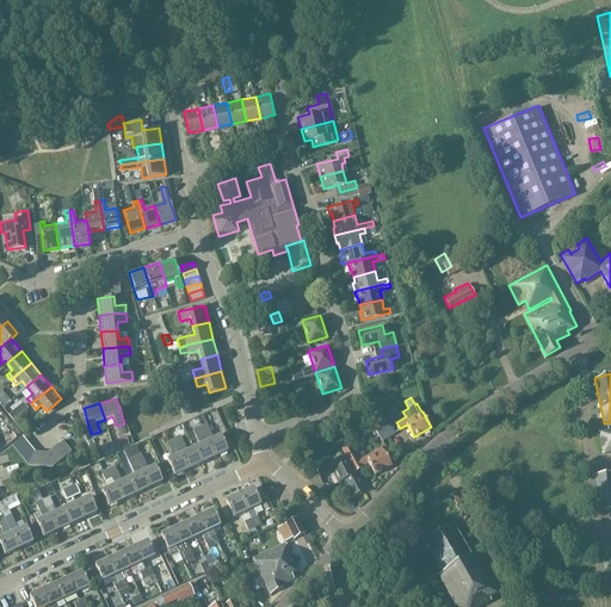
[(372,422),(375,426),(382,439),(388,435),(382,423),(380,419),(372,422)]
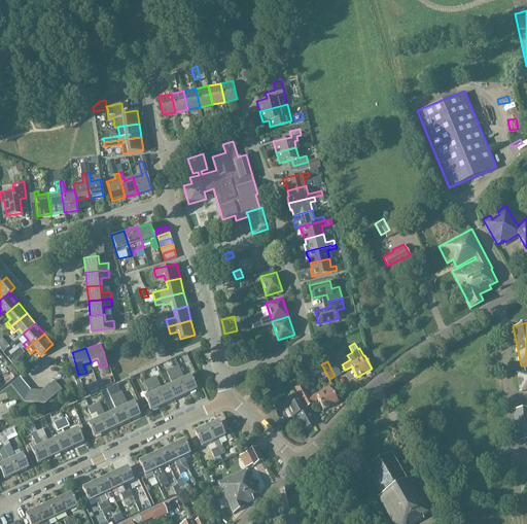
[(336,362),(329,365),(335,376),(341,372),(336,362)]
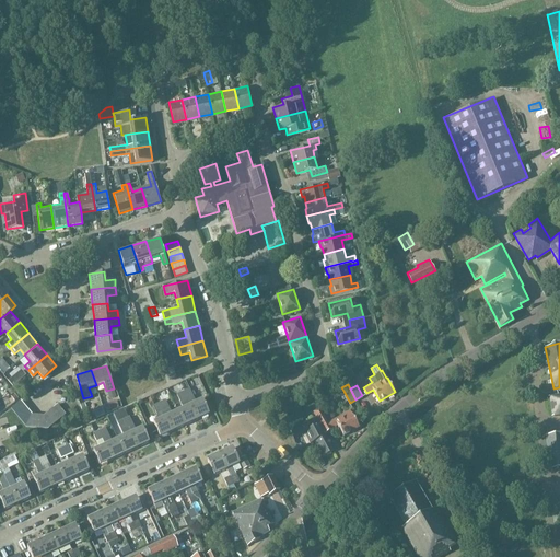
[(195,401),(188,386),(183,389),(196,418),(209,412),(202,397),(195,401)]
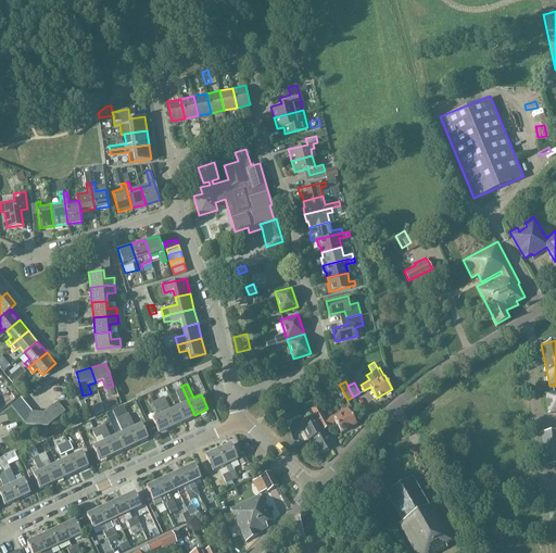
[(194,415),(181,386),(176,389),(182,403),(176,406),(182,420),(194,415)]
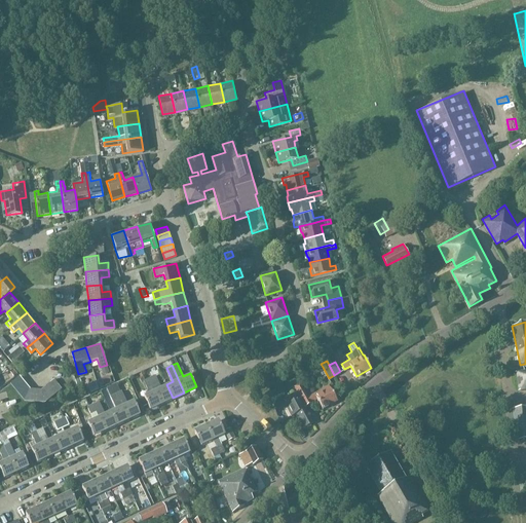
[(525,368),(515,370),(518,388),(525,387),(525,368)]
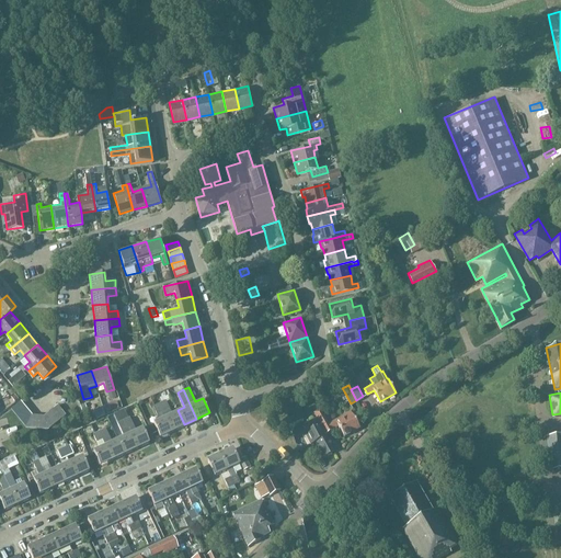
[(172,412),(165,398),(159,401),(172,430),(184,424),(178,410),(172,412)]
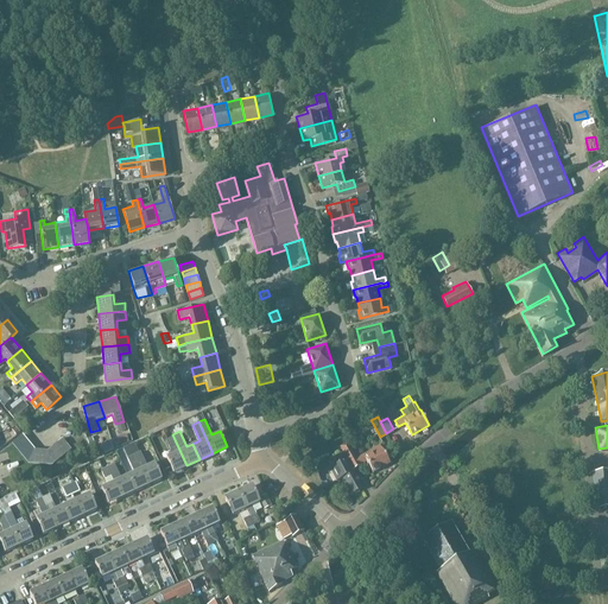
[(12,440),(16,445),(26,437),(23,432),(12,440)]
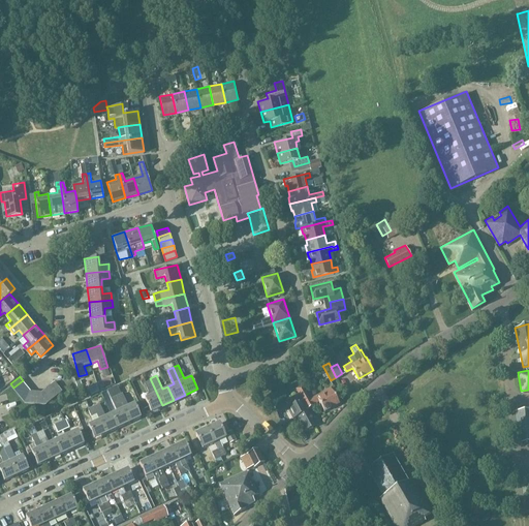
[(145,397),(145,398),(141,400),(144,405),(148,403),(151,410),(162,405),(150,378),(144,380),(151,395),(145,397)]
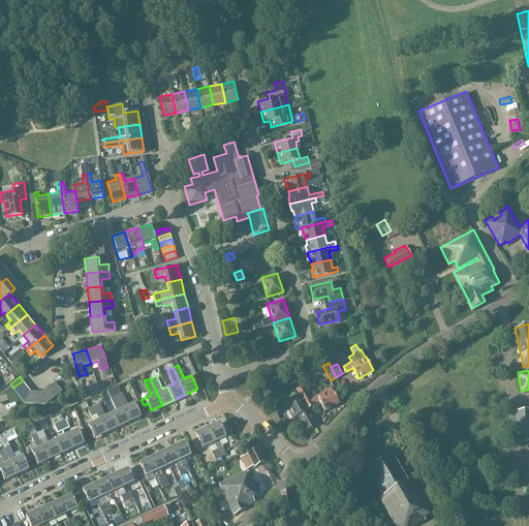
[(54,379),(50,383),(57,392),(62,389),(54,379)]
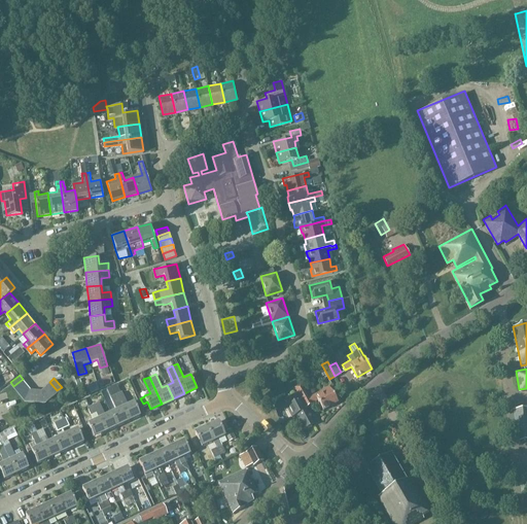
[(27,383),(23,379),(13,386),(18,391),(27,383)]
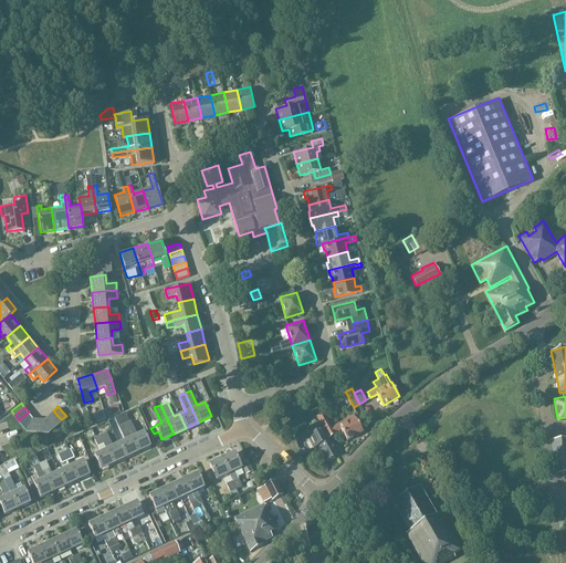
[(61,419),(53,410),(49,414),(56,424),(61,419)]
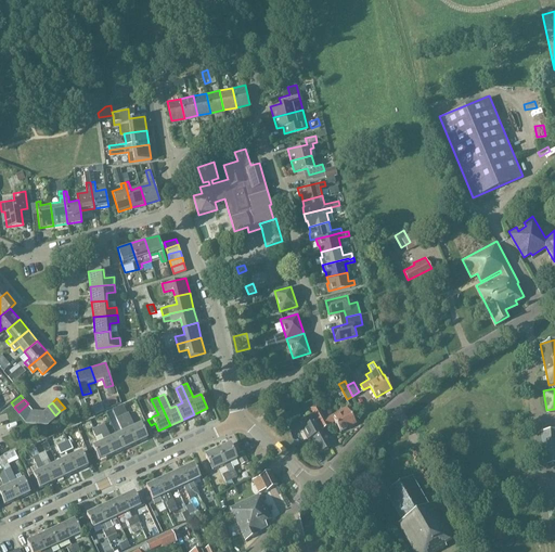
[(356,422),(348,408),(346,406),(326,416),(318,402),(310,407),(322,427),(328,424),(328,423),(334,420),(340,431),(356,422)]
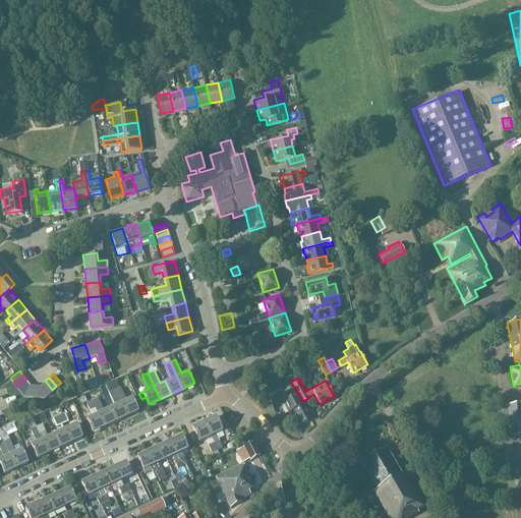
[(23,394),(30,383),(26,379),(17,387),(23,394)]
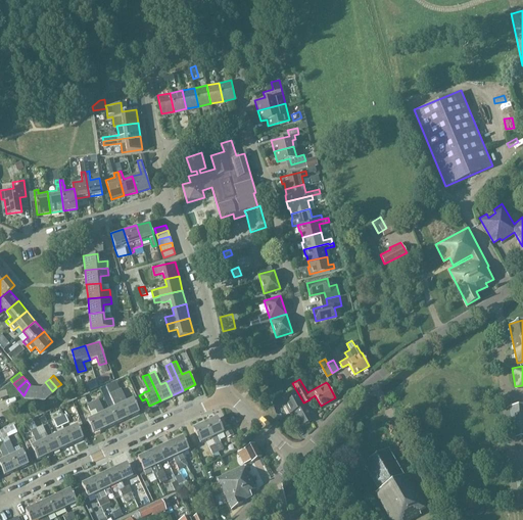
[(44,397),(52,391),(45,382),(41,386),(44,397)]
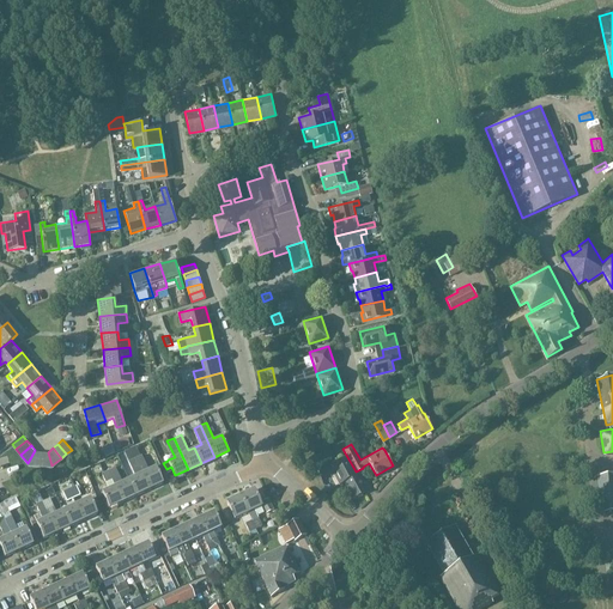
[(40,464),(41,451),(35,450),(28,463),(40,464)]
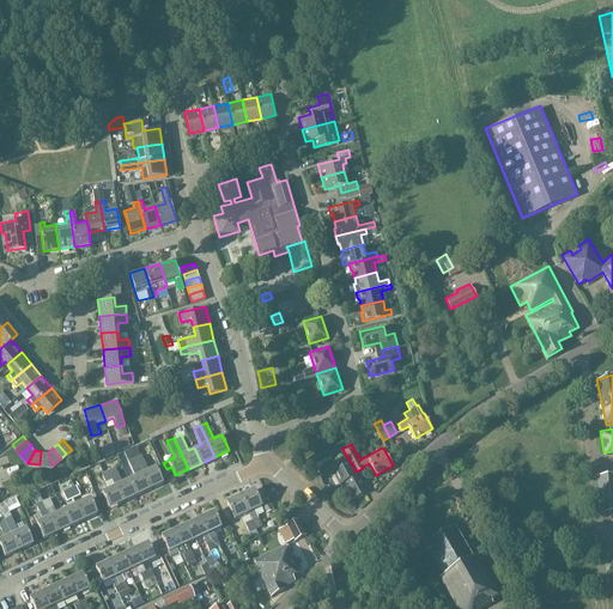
[(138,450),(133,452),(150,487),(163,481),(156,466),(149,469),(141,452),(140,452),(138,450)]
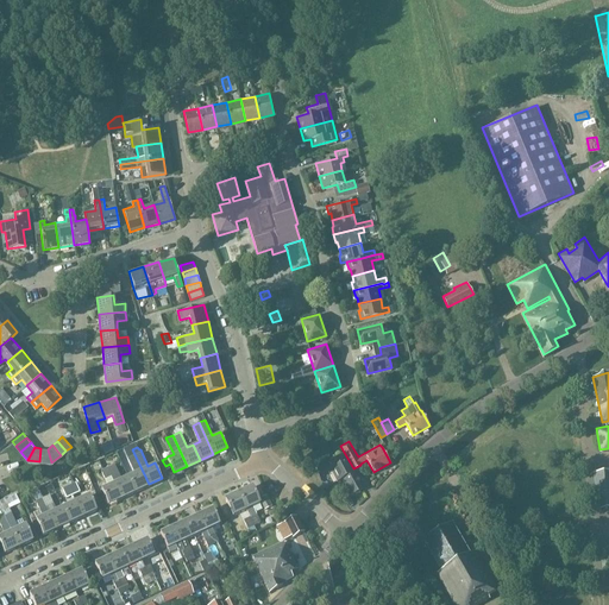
[(51,462),(48,449),(41,448),(39,461),(51,462)]
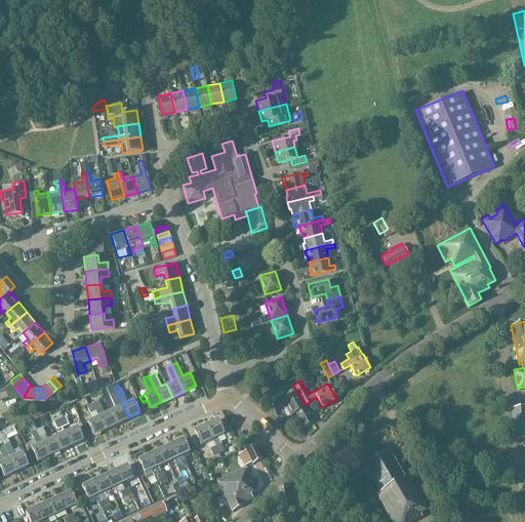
[(128,417),(114,388),(111,389),(113,392),(109,393),(115,407),(110,410),(116,423),(128,417)]
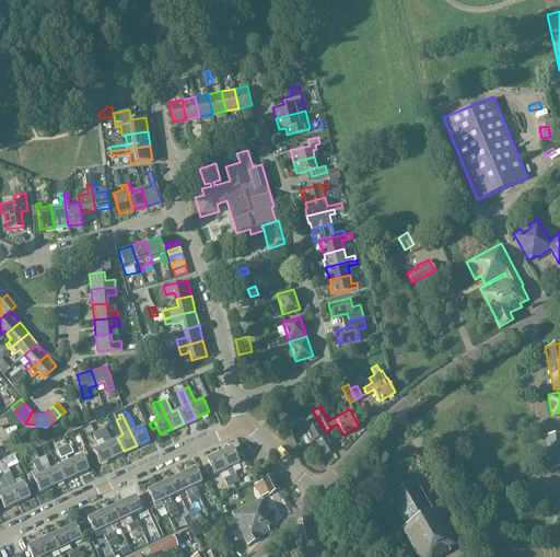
[(334,448),(325,432),(324,433),(317,422),(318,421),(315,416),(302,422),(305,429),(305,430),(304,430),(310,441),(315,439),(323,454),(334,448)]
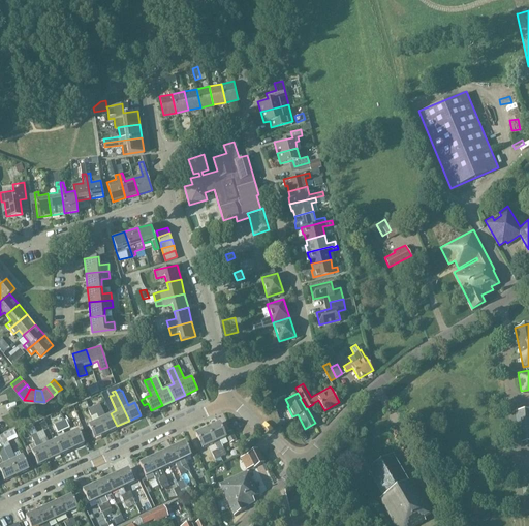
[(99,402),(93,404),(105,432),(117,426),(111,413),(104,415),(99,402)]
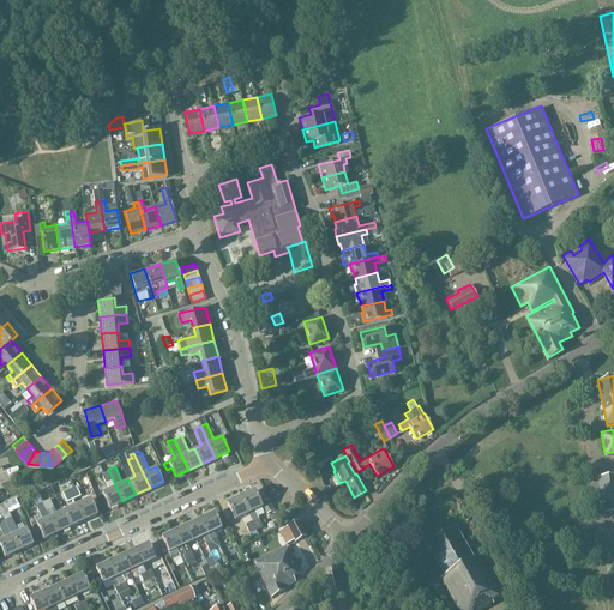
[(331,477),(325,467),(317,471),(323,482),(331,477)]
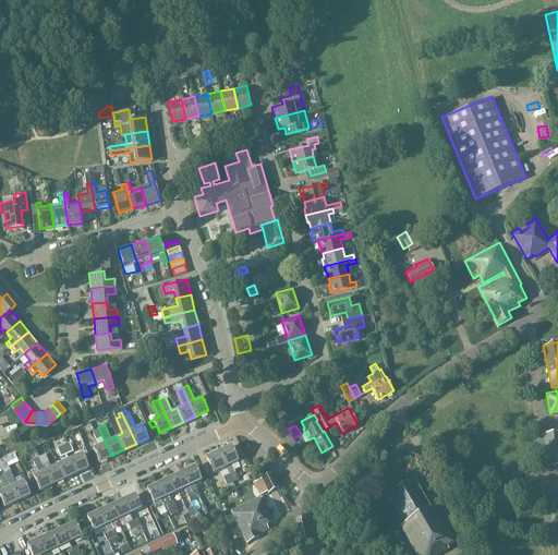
[(111,456),(98,426),(92,430),(98,445),(93,447),(99,461),(111,456)]
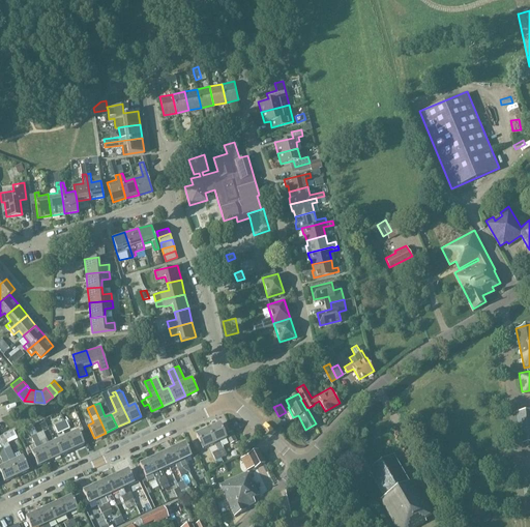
[(529,408),(517,410),(519,442),(529,441),(529,408)]
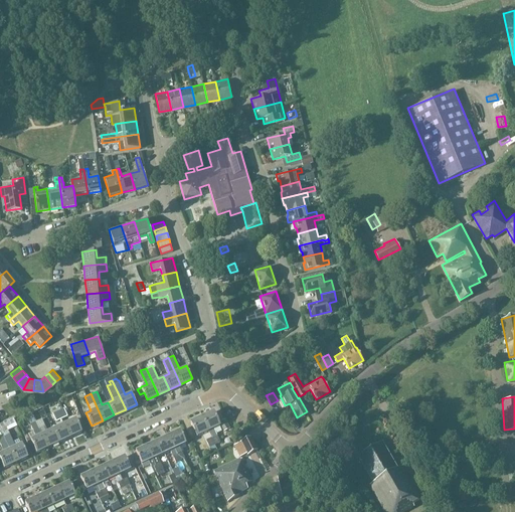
[(63,406),(58,408),(61,416),(67,414),(63,406)]
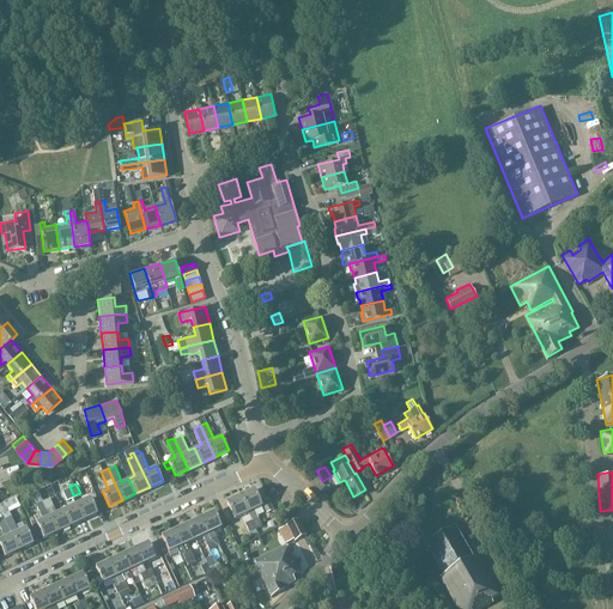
[(73,495),(70,486),(62,489),(66,499),(73,495)]
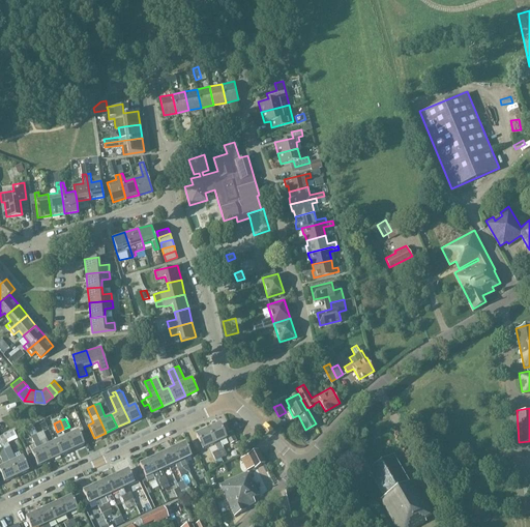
[(226,437),(219,421),(207,428),(221,457),(226,454),(219,440),(226,437)]
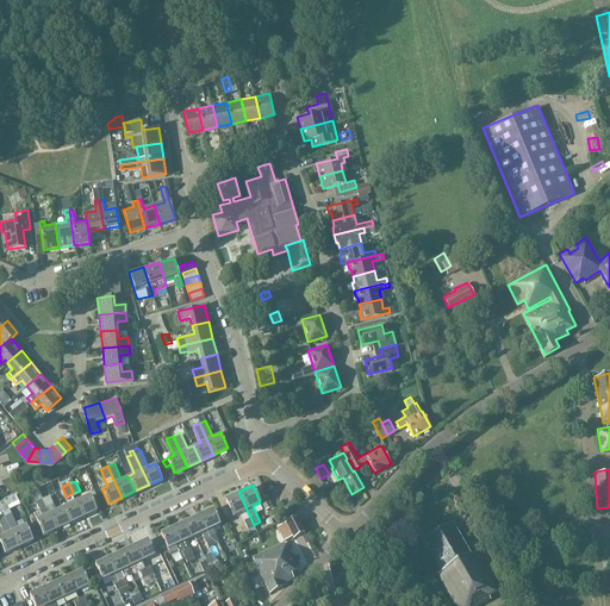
[(43,533),(56,528),(49,512),(43,497),(38,486),(30,489),(36,499),(43,516),(36,519),(43,533)]
